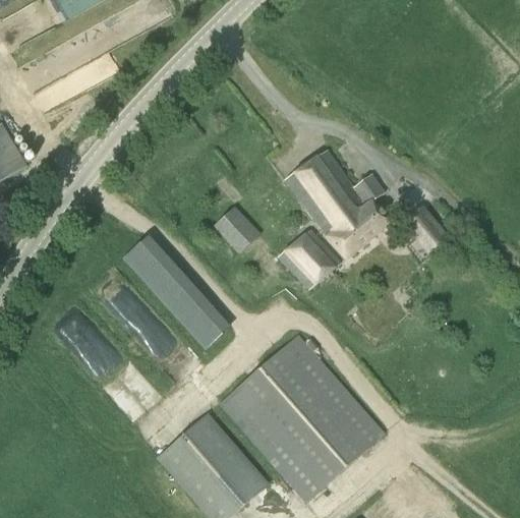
[(0,124),(0,182),(27,167),(2,123),(0,124)]
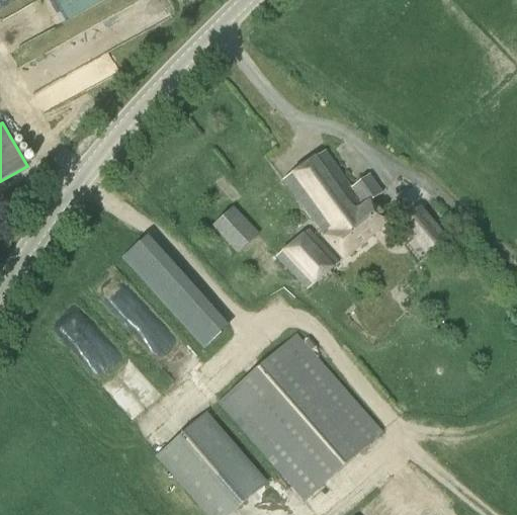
[(290,173),(281,179),(326,234),(325,235),(343,258),(386,222),(370,200),(382,191),(369,173),(351,186),(325,149),(316,156),(315,154),(289,172),(290,173)]
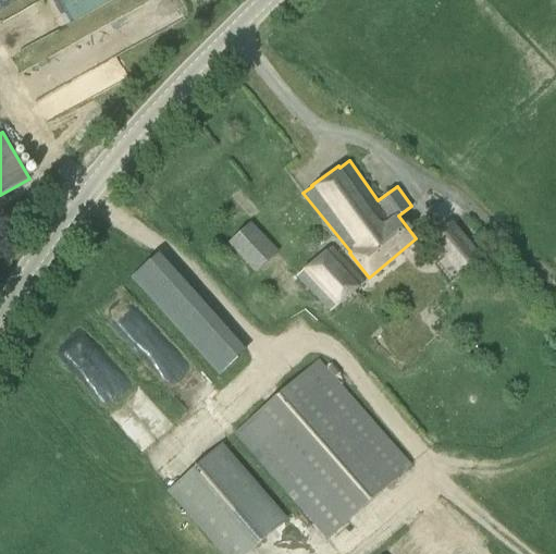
[(482,256),(453,219),(430,237),(459,274),(482,256)]
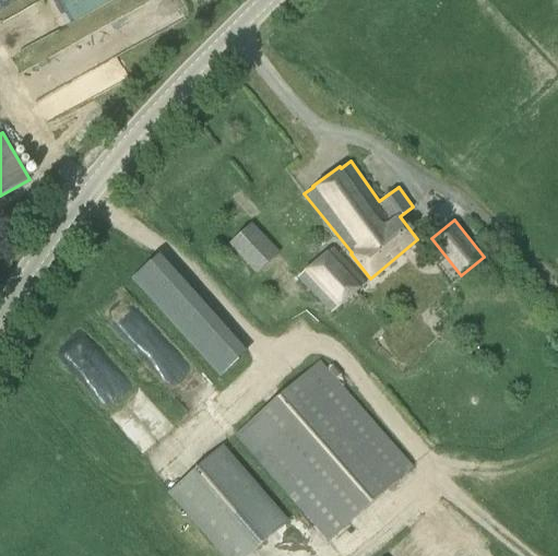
[(279,249),(253,222),(232,243),(257,269),(279,249)]
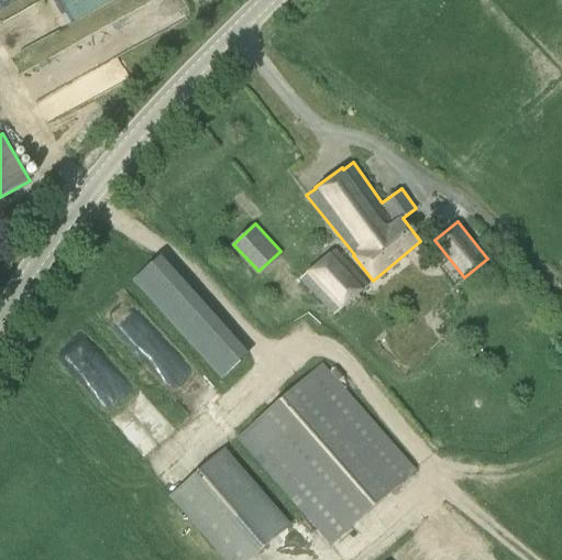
[(368,283),(337,248),(302,278),(334,314),(368,283)]
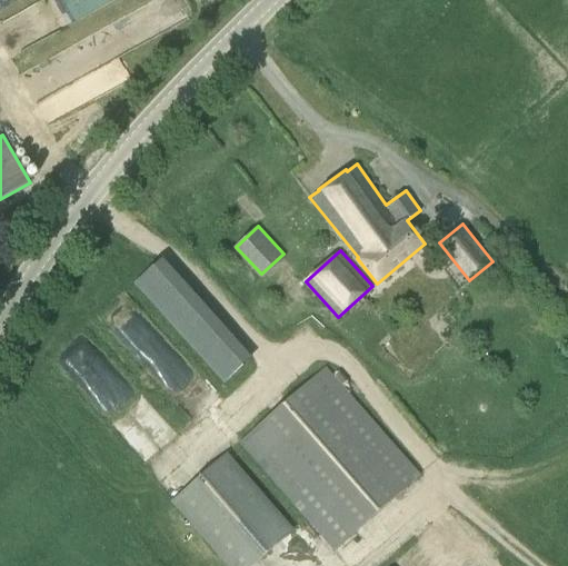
[(135,279),(222,380),(251,356),(163,255),(135,279)]
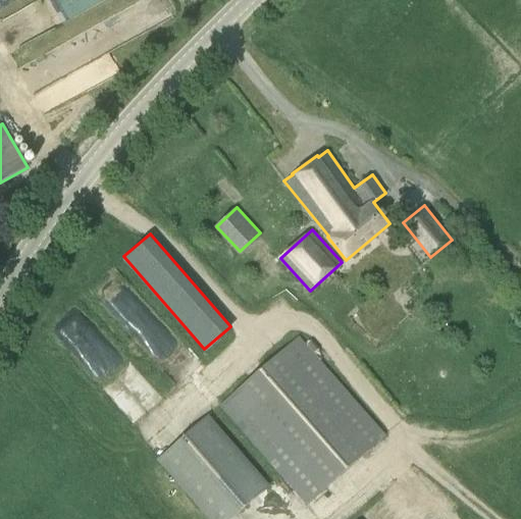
[(306,504),(385,435),(299,335),(218,405),(306,504)]
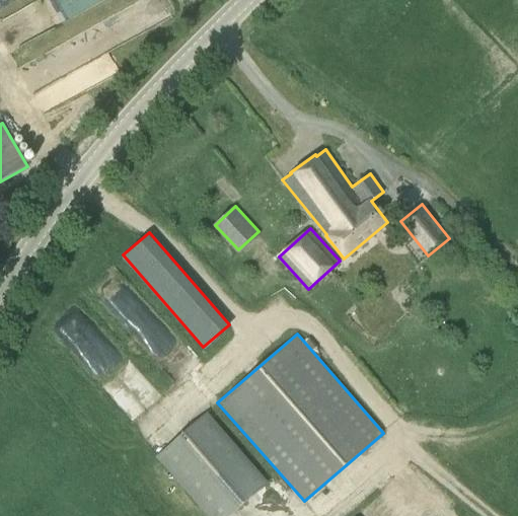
[(224,515),(264,482),(205,414),(155,455),(208,515),(224,515)]
